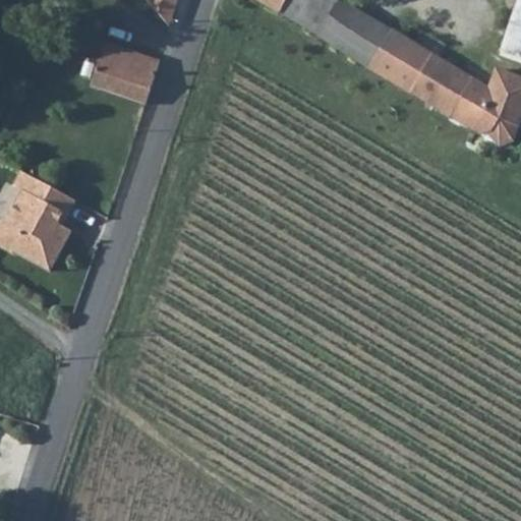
[(254,0),(480,136),(493,131),(500,119),(519,127),(520,122),(520,79),(496,70),(487,87),(343,0),(254,0)]
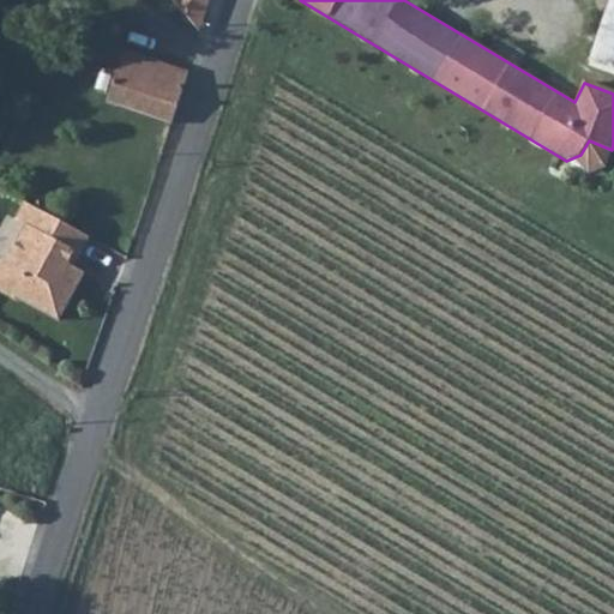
[(613,0),(609,0),(589,62),(613,73),(613,0)]
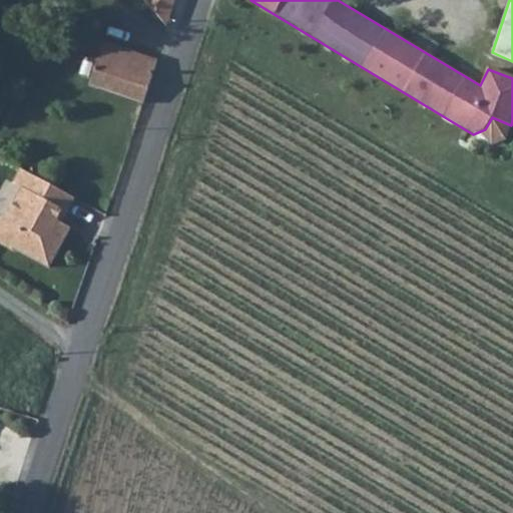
[(143,105),(157,62),(131,54),(103,46),(89,86),(143,105)]
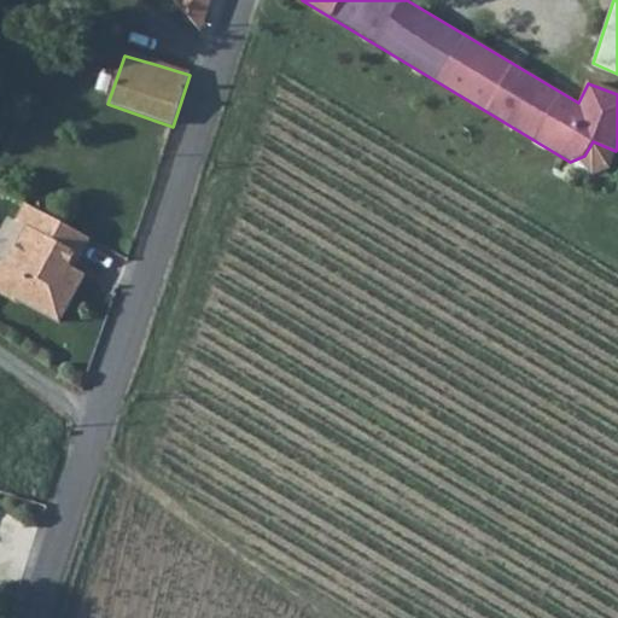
[(17,220),(27,225),(35,209),(25,204),(17,220)]
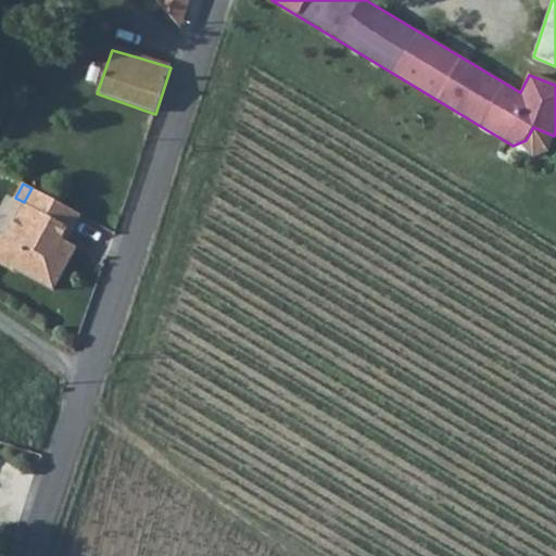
[(32,188),(24,202),(10,229),(0,234),(0,261),(13,269),(14,268),(52,288),(74,245),(61,239),(66,228),(71,230),(79,214),(32,188)]
